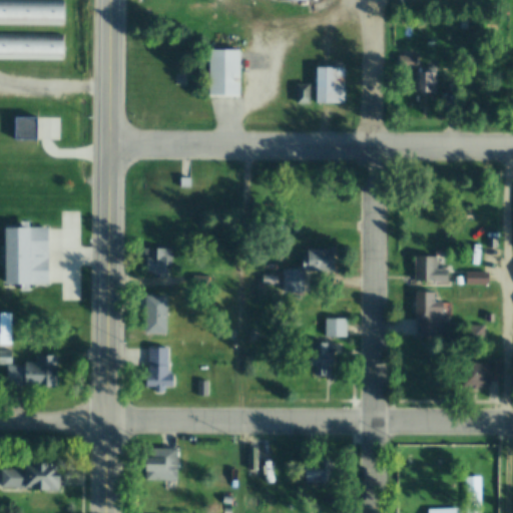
[(0,0),(64,0),(64,24),(0,23),(0,0)]
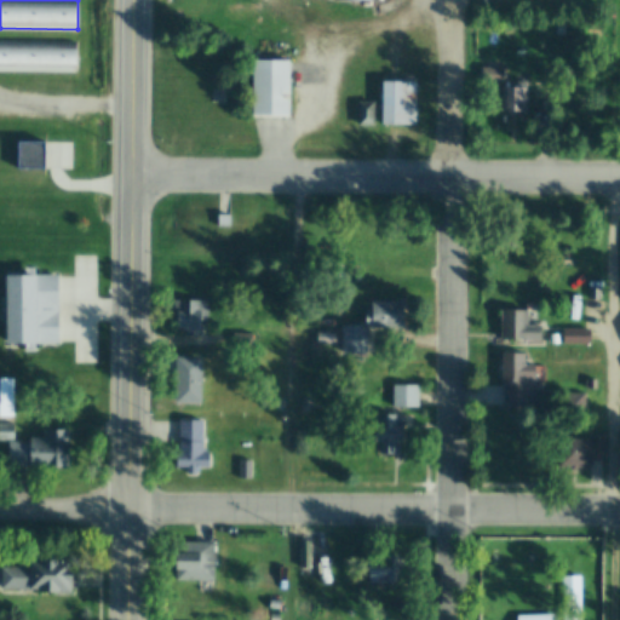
[(0,40),(78,41),(78,72),(0,70),(0,40)]
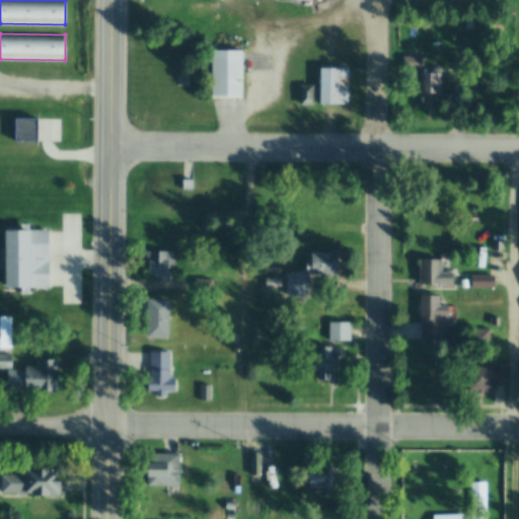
[(248,51),(248,99),(217,99),(217,51),(248,51)]
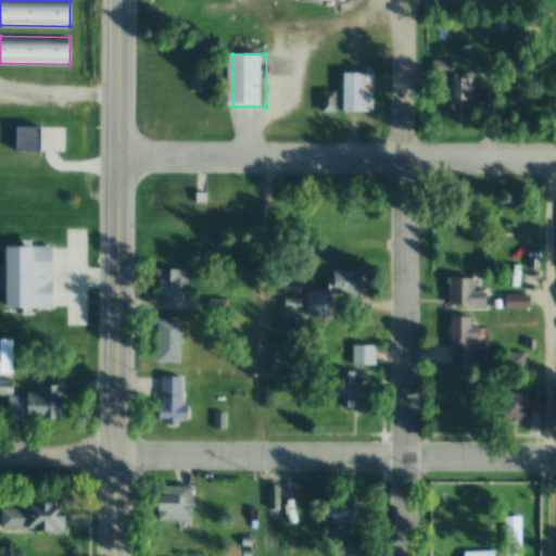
[(453,61),(453,73),(434,74),(434,61),(453,61)]
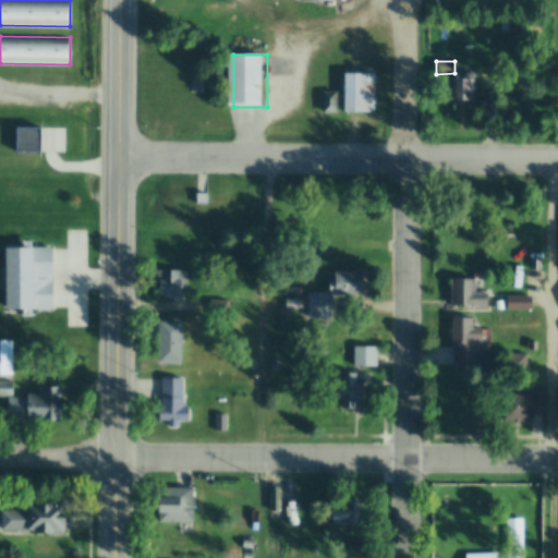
[(348,74),(377,74),(377,113),(348,113),(348,74)]
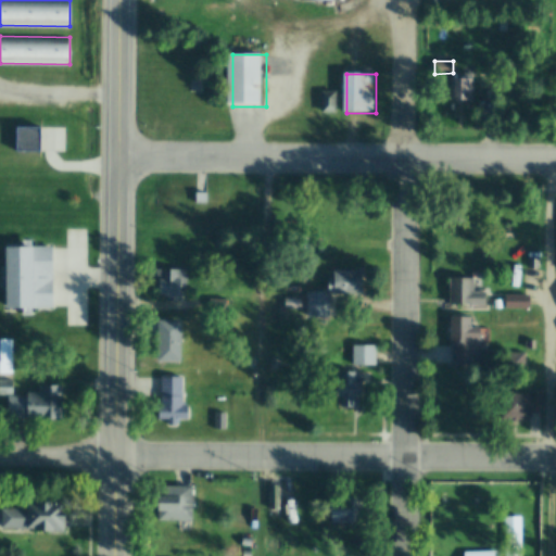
[(475,78),(475,101),(458,101),(458,78),(475,78)]
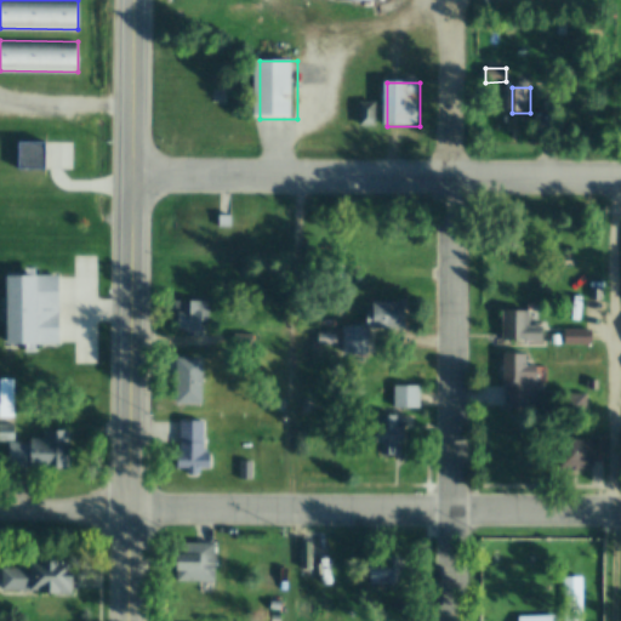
[(362,102),(377,102),(379,126),(362,126),(362,102)]
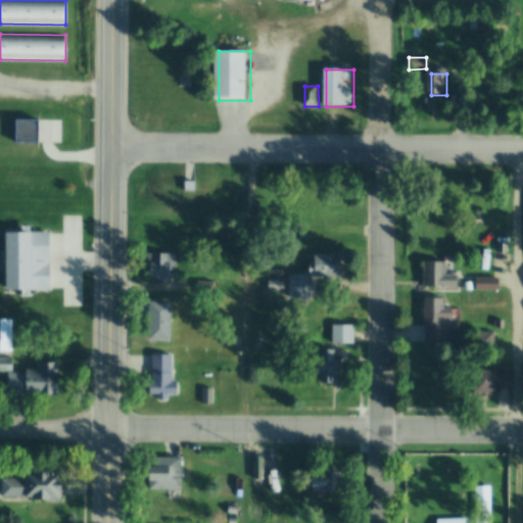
[(15,121),(38,121),(38,143),(15,143),(15,121)]
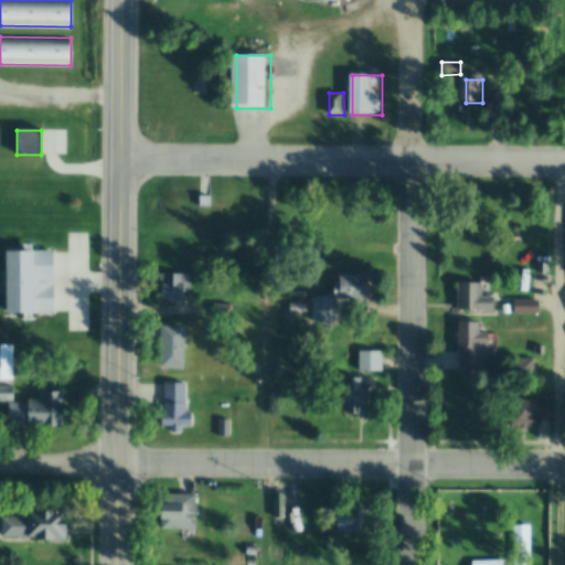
[(204,196),(215,196),(215,209),(204,209),(204,196)]
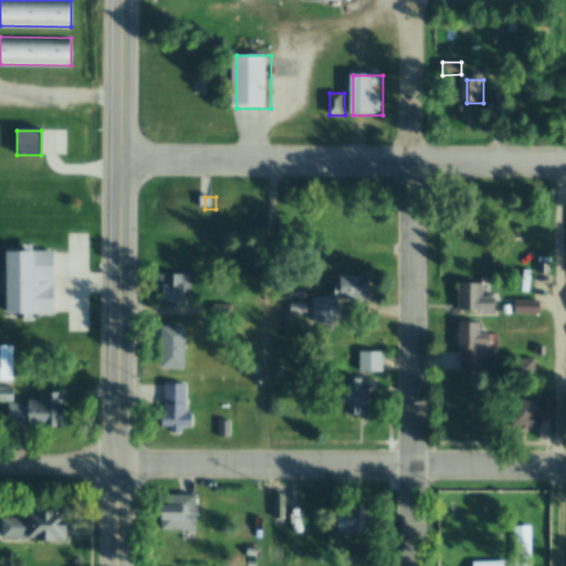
[(6,252),(51,252),(51,315),(6,315),(6,252)]
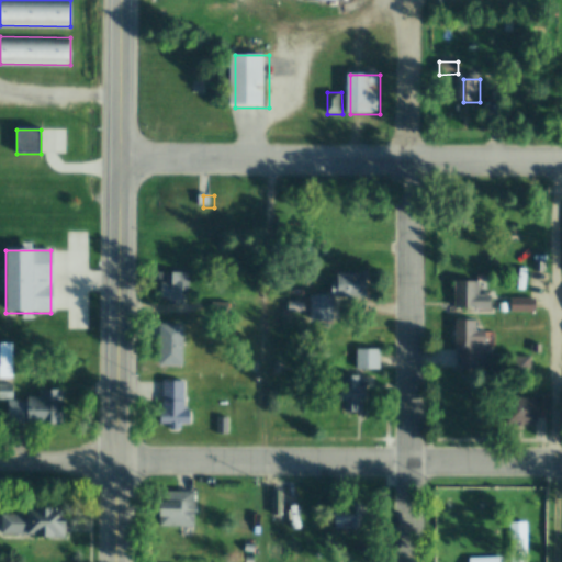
[(161,273),(186,273),(186,305),(170,305),(170,299),(166,299),(166,282),(161,282),(161,273)]
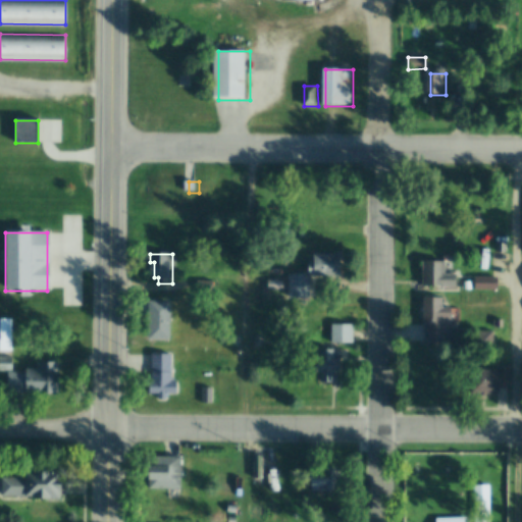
[(342,256),(342,276),(317,276),(317,256),(342,256)]
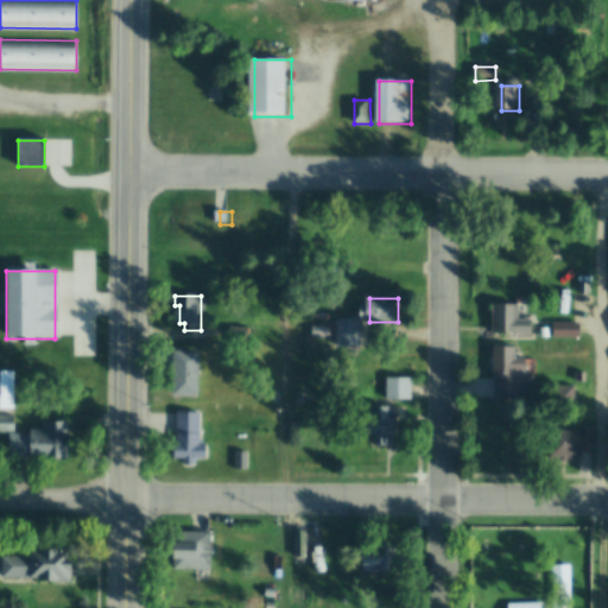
[(534,321),(534,335),(495,335),(495,305),(520,305),(520,321),(534,321)]
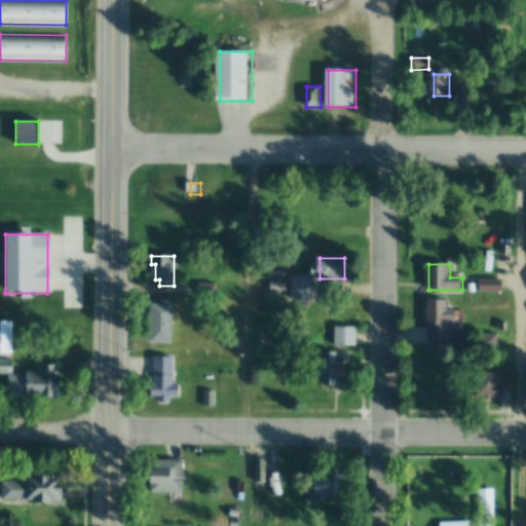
[(292,277),(316,277),(316,302),(292,302),(292,277)]
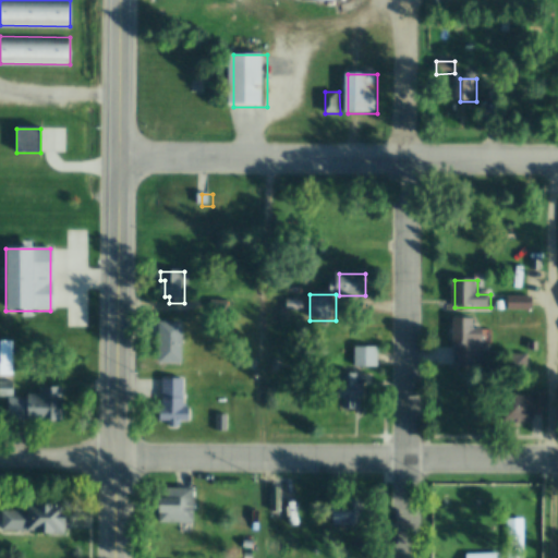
[(509,298),(533,298),(533,310),(509,311),(509,298)]
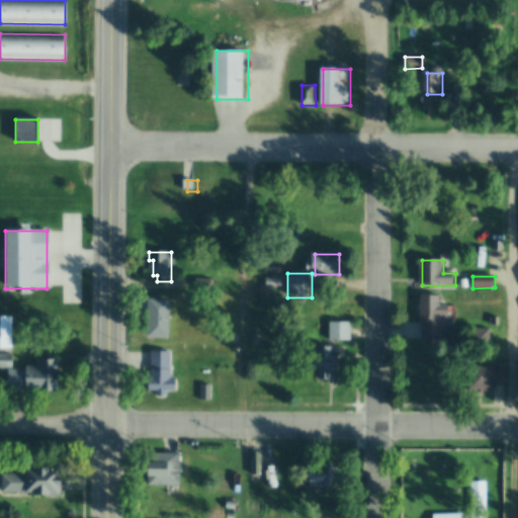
[(212,279),(212,289),(195,289),(195,280),(212,279)]
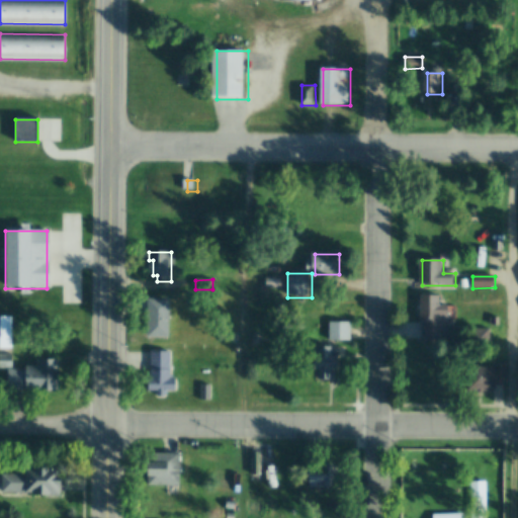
[(267,280),(283,280),(283,288),(267,288),(267,280)]
